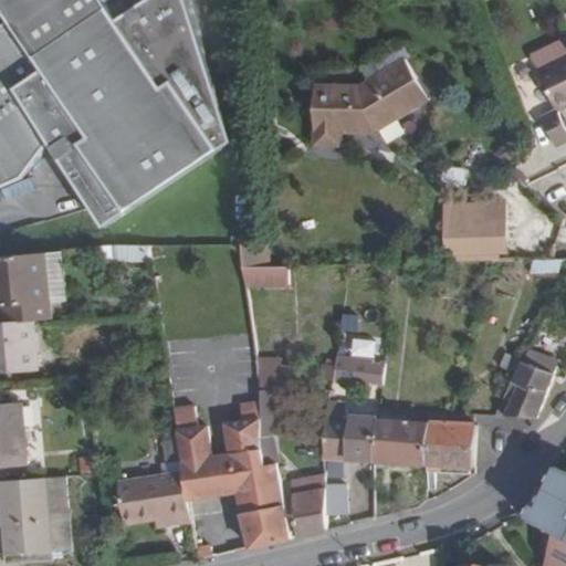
[(0,31),(0,194),(23,185),(53,149),(73,180),(91,209),(103,229),(230,144),(198,25),(194,11),(190,0),(27,0),(11,24),(0,31)]
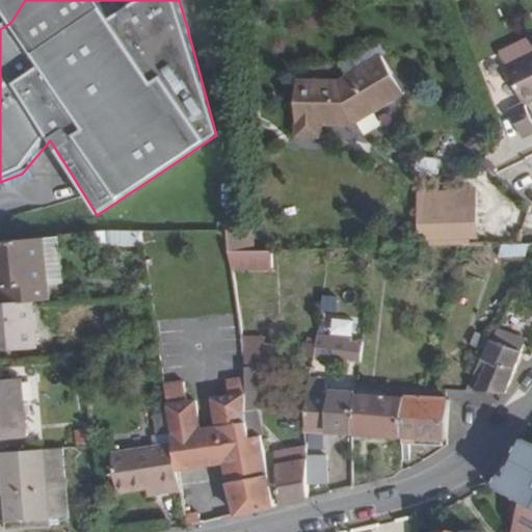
[(0,0),(0,6),(10,23),(25,0),(0,0)]
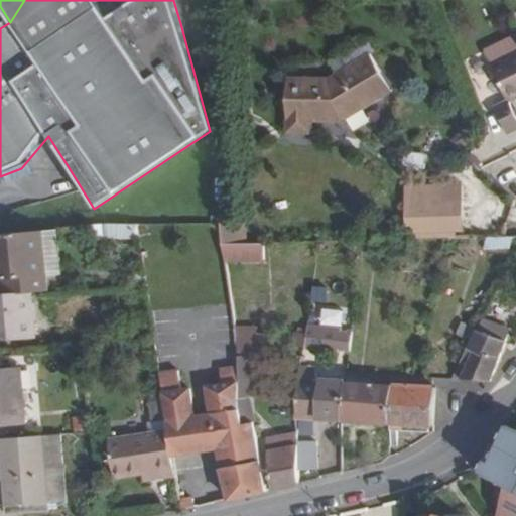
[(515,42),(482,59),(506,110),(493,116),(507,143),(515,138),(515,127),(507,111),(515,106),(515,42)]
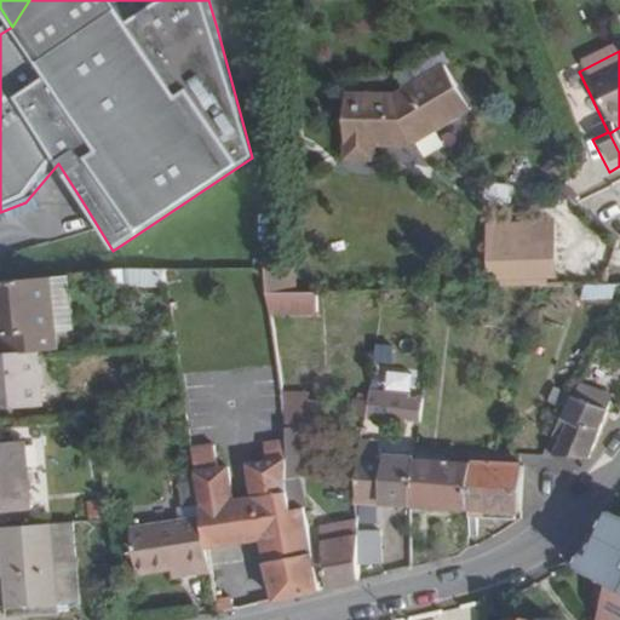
[(401,101),(350,102),(352,168),(383,167),(383,153),(417,151),(470,116),(454,95),(463,90),(448,68),(401,101)]
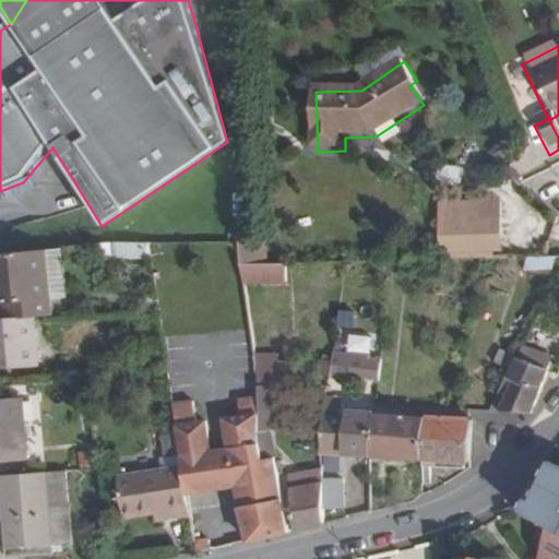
[(417,81),(409,85),(424,105),(430,100),(417,81)]
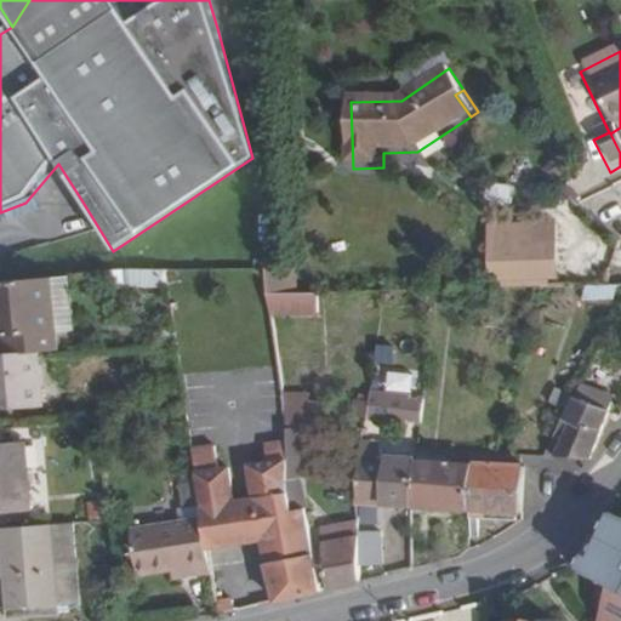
[(570,239),(510,240),(511,296),(573,295),(570,239)]
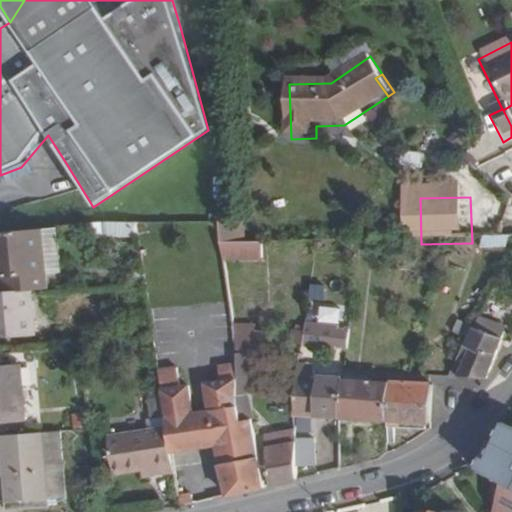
[(229,223),(218,223),(219,244),(230,243),(229,223)]
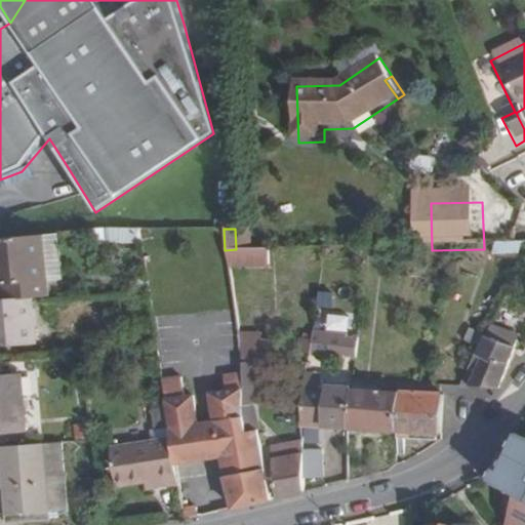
[(244,229),(235,229),(236,249),(251,249),(251,229),(244,229)]
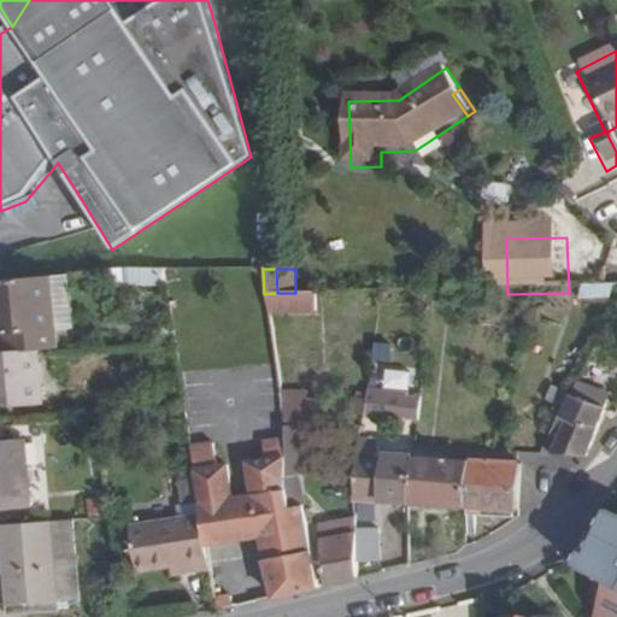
[(0,354),(37,352),(56,351),(51,278),(9,281),(0,281),(0,354)]
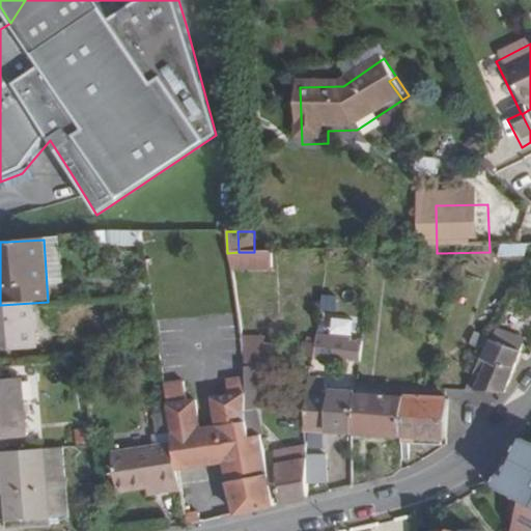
[(239,252),(227,253),(231,271),(272,270),(271,252),(254,252),(239,252)]
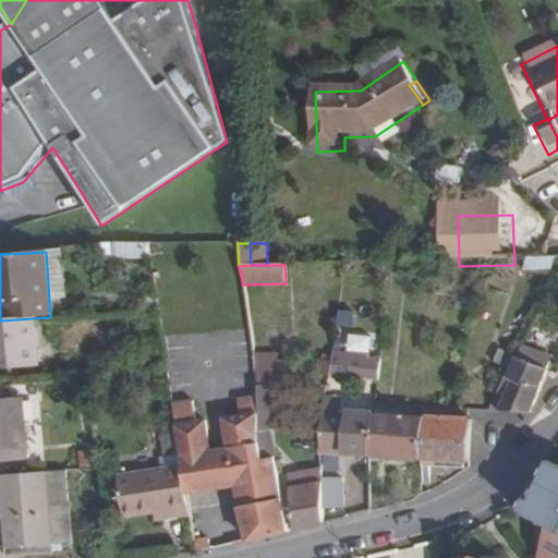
[(383,379),(383,354),(375,354),(375,332),(358,332),(358,311),(336,311),(337,380),(383,379)]
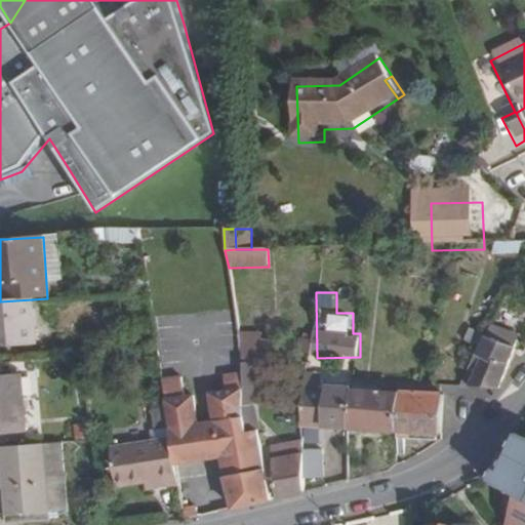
[(0,351),(35,350),(32,299),(0,301),(0,351)]
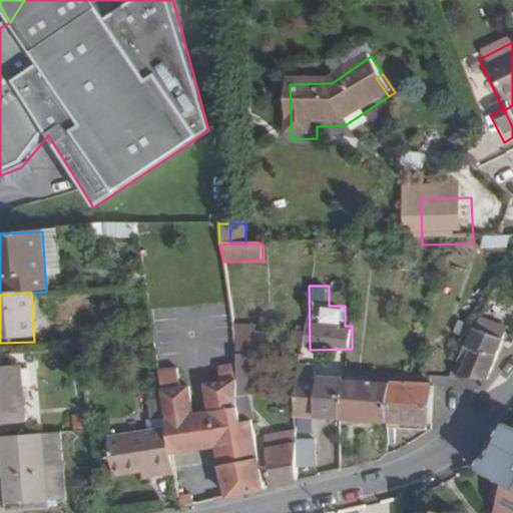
[(481,324),(479,328),(458,381),(459,381),(486,383),(503,341),(504,339),(482,331),(484,325),(481,324)]
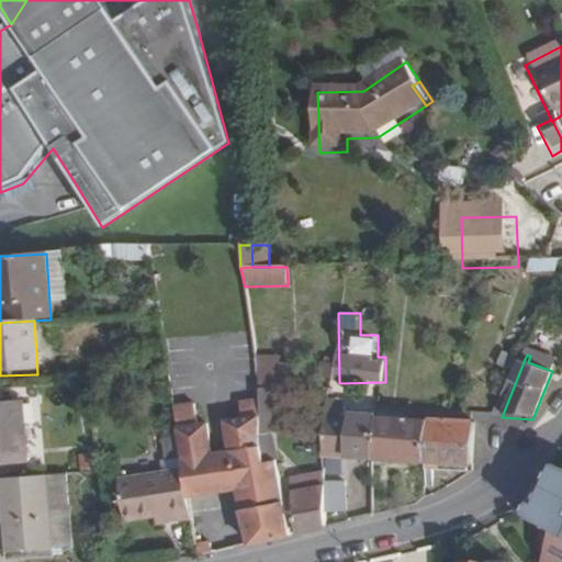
[(335,374),(324,371),(324,386),(335,390),(335,374)]
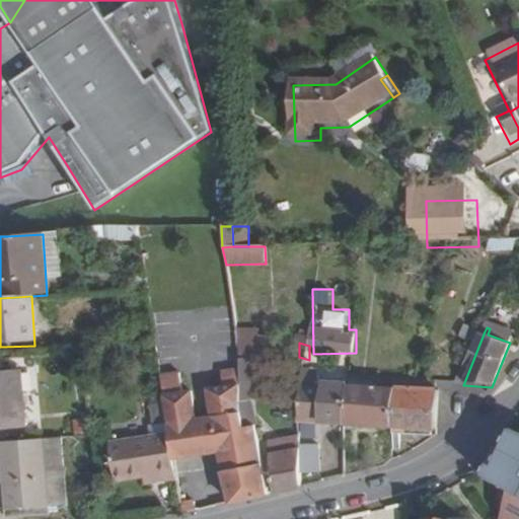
[(267,353),(236,352),(237,366),(254,367),(268,368),(268,360),(267,353)]
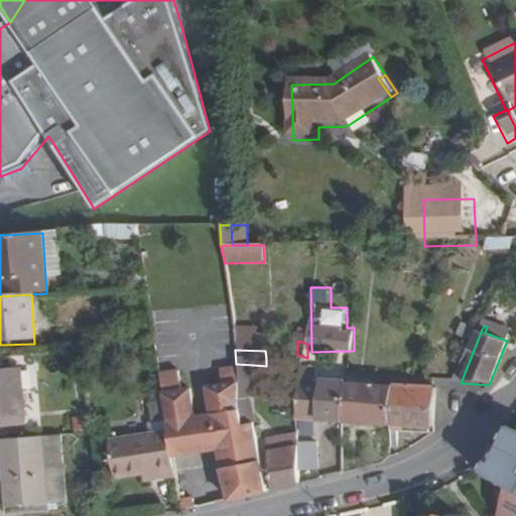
[(252,383),(253,365),(236,364),(237,377),(237,384),(252,383)]
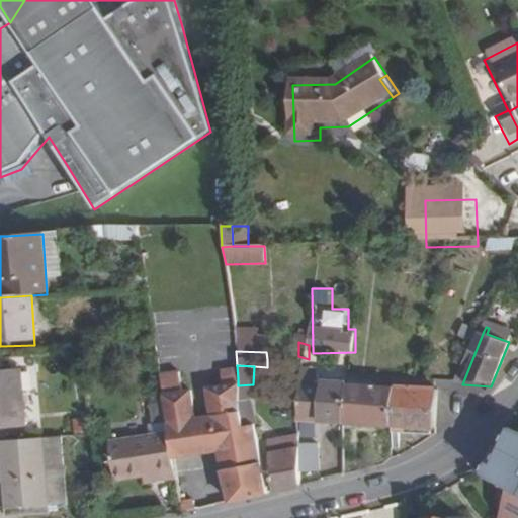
[(0,429),(20,428),(17,369),(0,370),(0,429)]
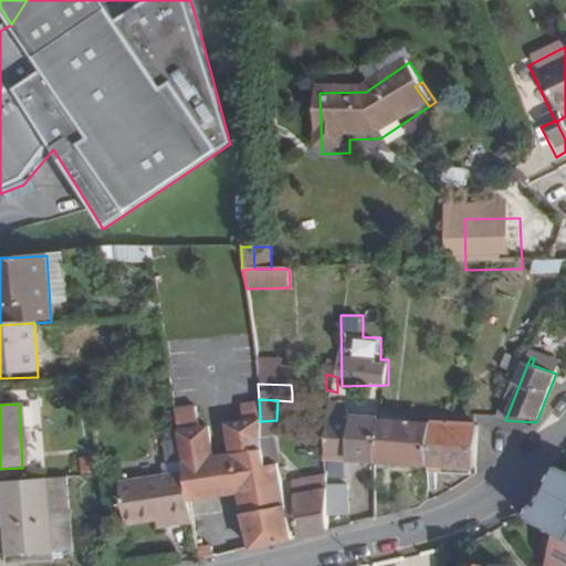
[(345,411),(326,411),(326,419),(344,420),(345,411)]
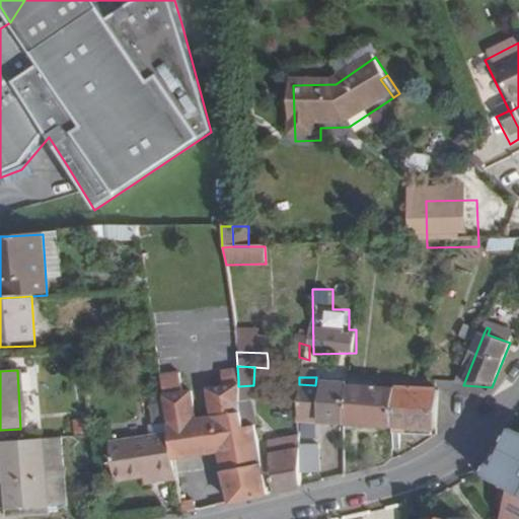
[(212,394),(162,399),(166,438),(168,460),(217,453),(229,503),(265,495),(252,403),(239,404),(238,386),(238,379),(218,381),(212,394)]
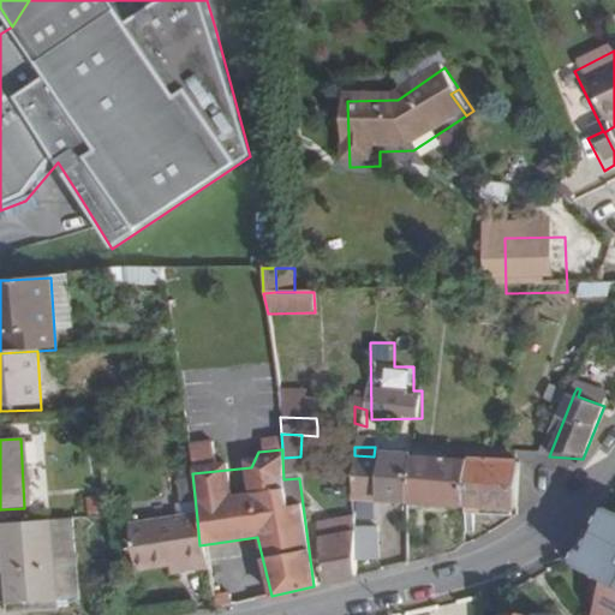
[(374,457),(354,455),(356,499),(408,502),(408,460),(405,459),(405,453),(396,452),(396,458),(374,457)]
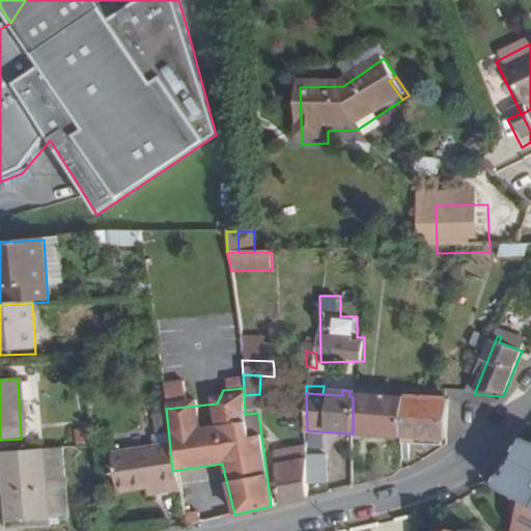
[(259,394),(244,395),(245,414),(258,413),(261,413),(259,394)]
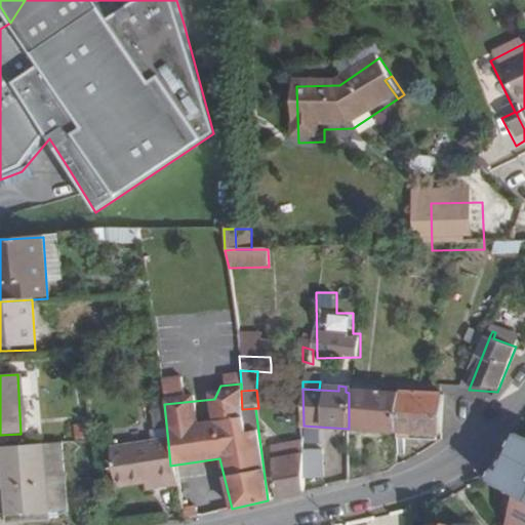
[(395,396),(349,393),(349,429),(395,433),(395,396)]
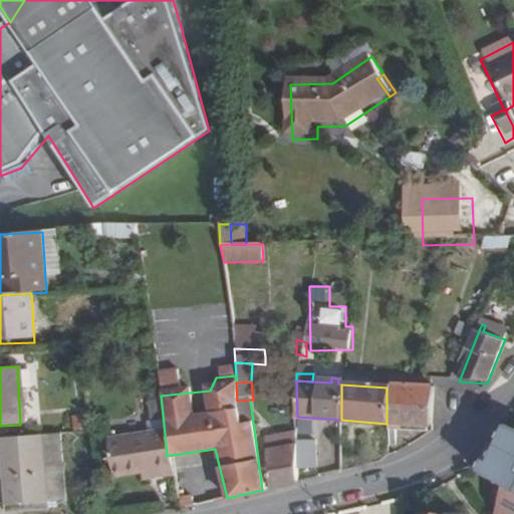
[(430,391),(387,388),(387,424),(388,424),(428,427),(430,391)]
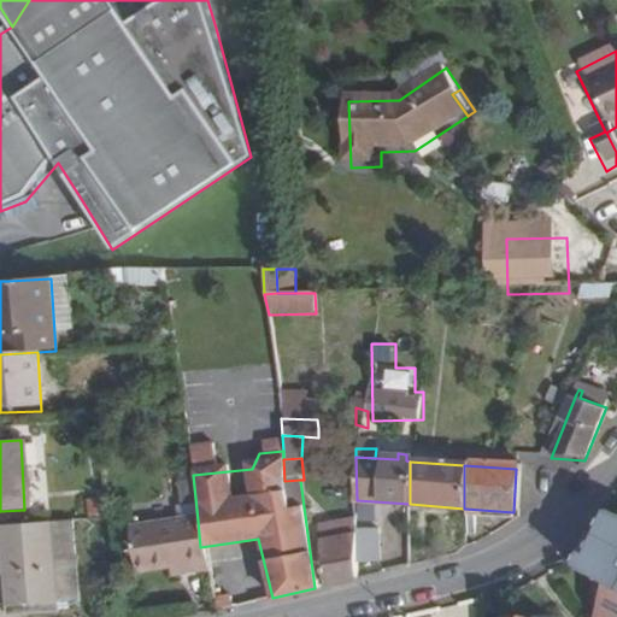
[(579,552),(570,564),(610,582),(616,586),(616,516),(606,511),(586,556),(579,552)]
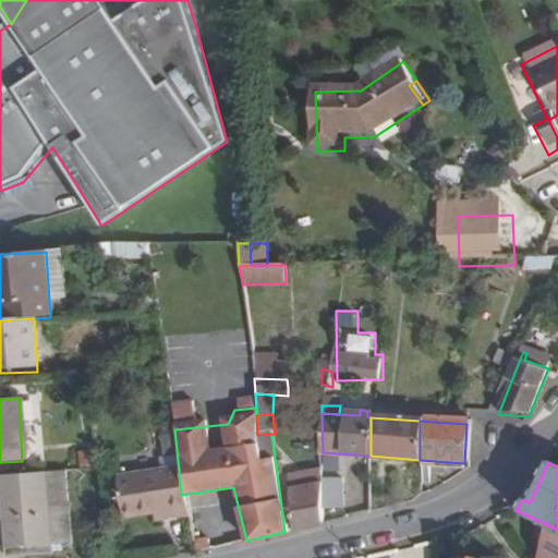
[(286,493),(293,530),(324,523),(323,482),(323,468),(293,476),(282,480),(286,493)]
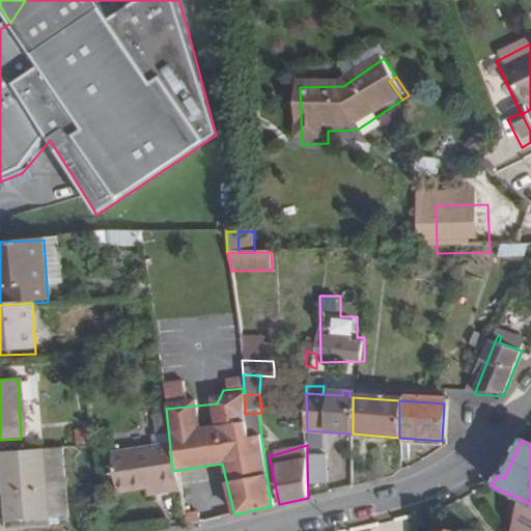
[(108,454),(112,494),(141,491),(157,490),(158,495),(174,493),(172,471),(170,448),(108,454)]
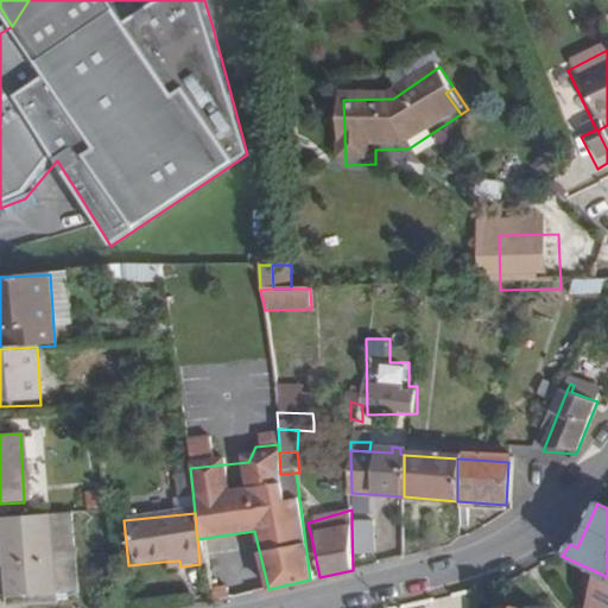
[(0,596),(50,595),(45,515),(0,518),(0,596)]
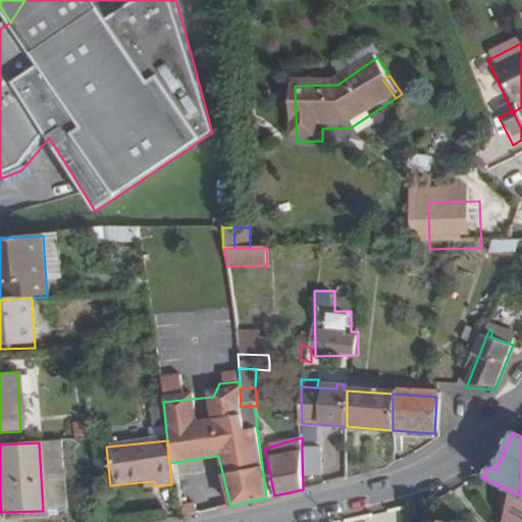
[(521,521),(521,496),(516,492),(503,521),(521,521)]
